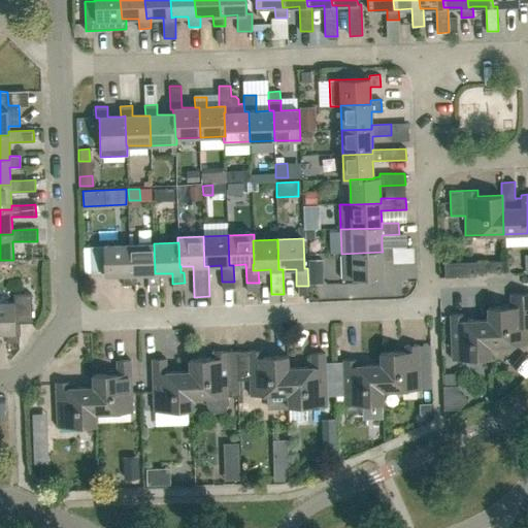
[(147,285),(160,284),(159,273),(155,273),(154,243),(129,244),(130,274),(134,274),(147,274),(147,285)]
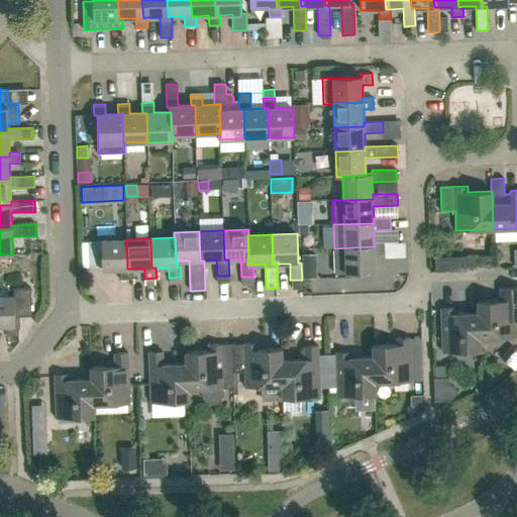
[(303,263),(324,264),(325,239),(304,238),(303,263)]
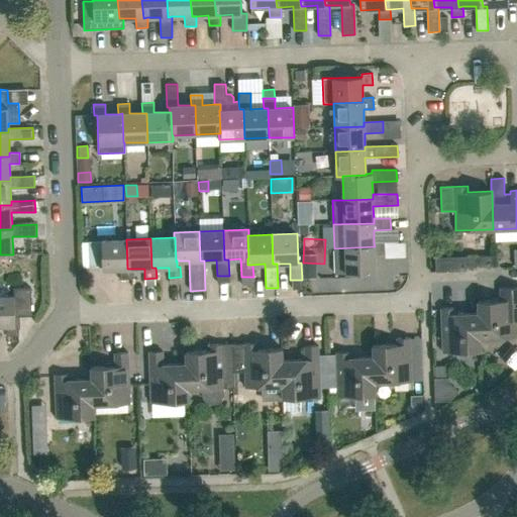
[(120,280),(132,279),(131,269),(127,269),(126,239),(101,240),(102,270),(120,269),(120,280)]
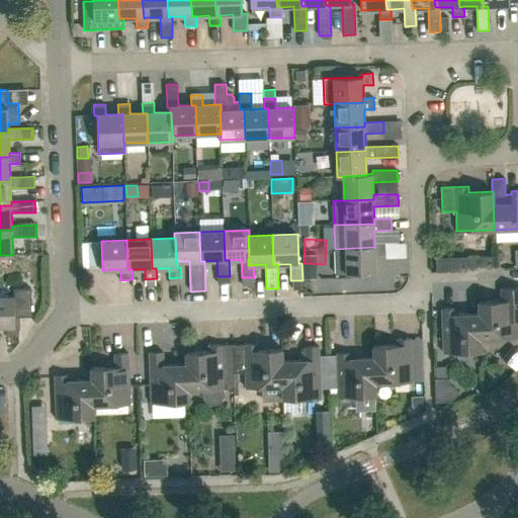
[(385,254),(384,243),(374,243),(375,247),(335,249),(336,274),(375,273),(375,255),(385,254)]
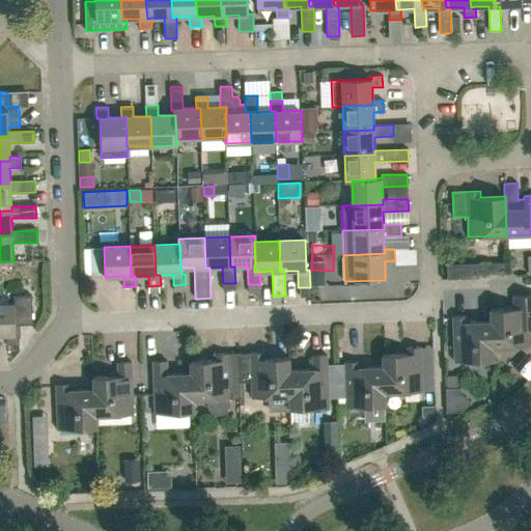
[(310,275),(310,287),(324,286),(323,275),(310,275)]
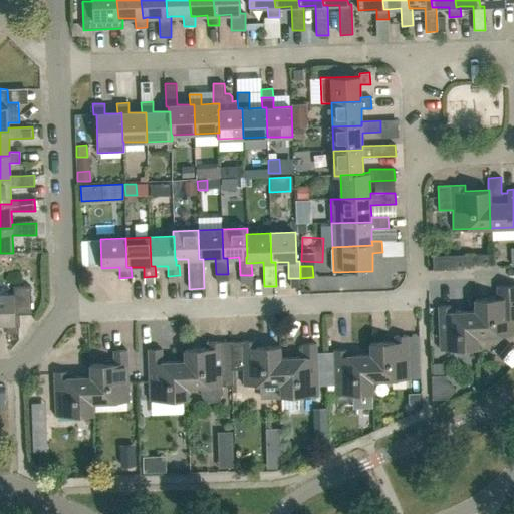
[(299,286),(299,278),(290,278),(290,287),(299,286)]
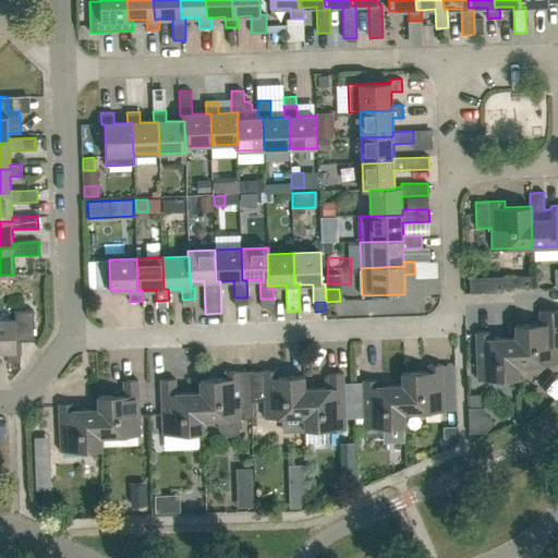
[(541,324),(516,325),(516,338),(517,338),(518,365),(557,364),(556,346),(557,346),(557,308),(541,310),(541,324)]
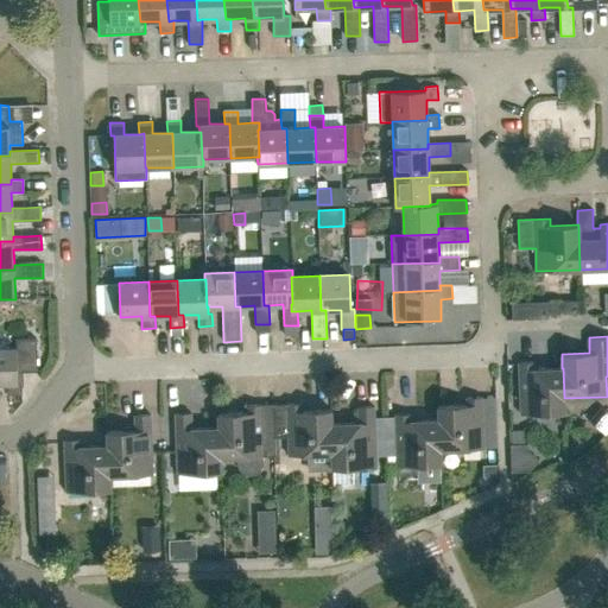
[(16,339),(17,348),(0,348),(0,382),(8,382),(8,394),(21,394),(21,386),(23,386),(23,372),(37,372),(36,339),(16,339)]
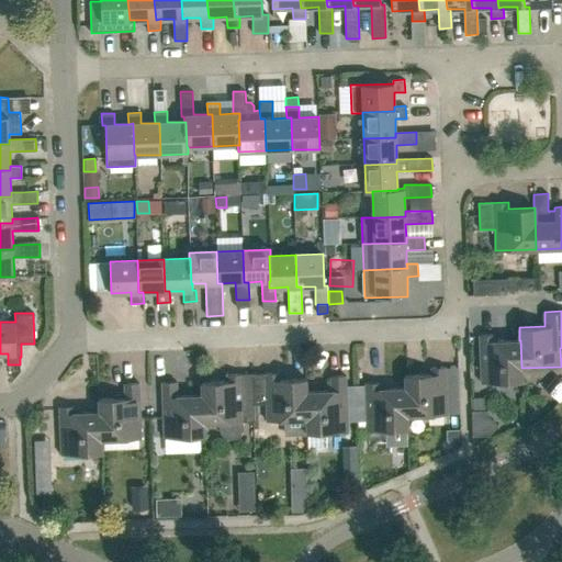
[(494,335),(480,335),(481,383),(523,382),(521,368),(520,340),(519,340),(494,341),(494,335)]
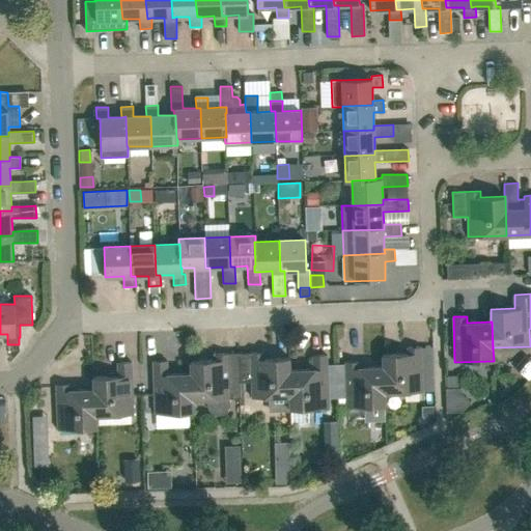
[(408,354),(383,354),(383,366),(384,366),(385,393),(422,392),(421,346),(408,347),(408,354)]
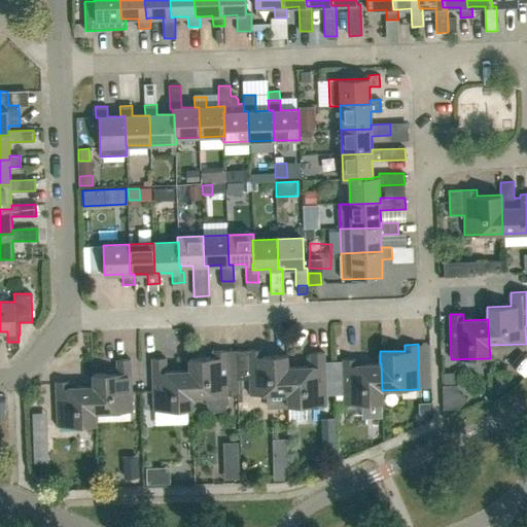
[(269,394),(270,406),(288,406),(287,393),(288,393),(287,367),(287,355),(262,355),(262,349),(249,350),(250,394),(269,394)]
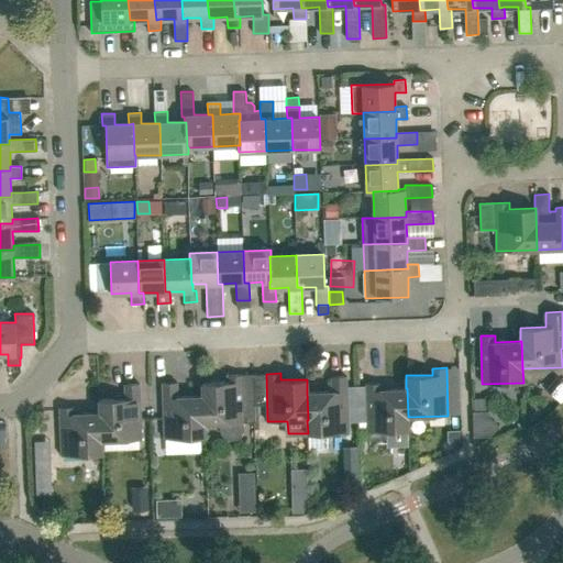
[(229,382),(202,383),(202,396),(203,396),(205,423),(220,423),(220,429),(220,431),(221,432),(222,434),(222,435),(224,437),(225,438),(227,439),(229,440),(230,440),(232,440),(235,440),(239,439),(241,437),(242,434),(243,432),(243,430),(243,428),(243,422),(244,422),(255,421),(253,375),(243,376),(243,375),(228,375),(229,382)]
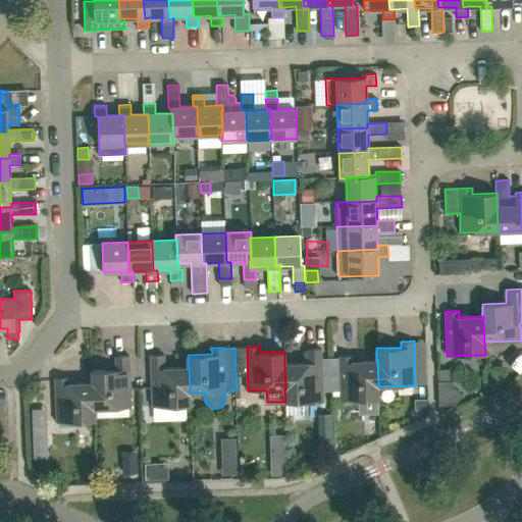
[(321,349),(308,350),(308,363),(284,364),(285,389),(284,389),(285,402),(285,416),(286,416),(286,415),(304,415),(304,402),(323,401),(321,349)]
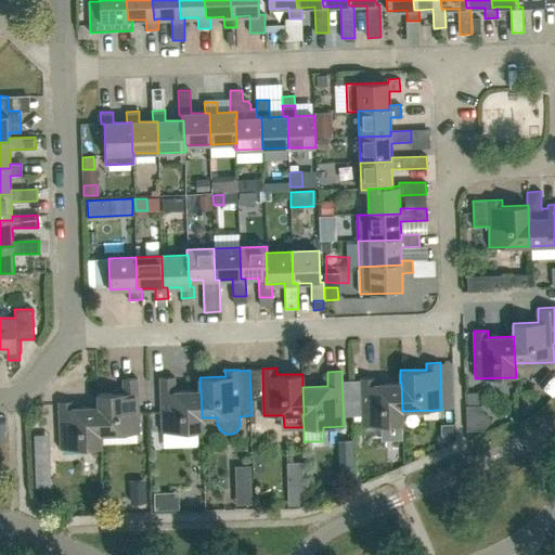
[(175,391),(175,377),(160,377),(162,433),(203,430),(202,417),(201,390),(199,390),(175,391)]
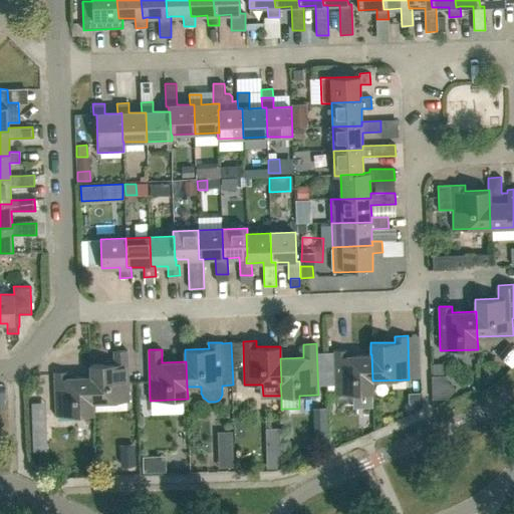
[(347,349),(334,350),(336,394),(373,393),(372,380),(371,354),(370,354),(347,355),(347,349)]
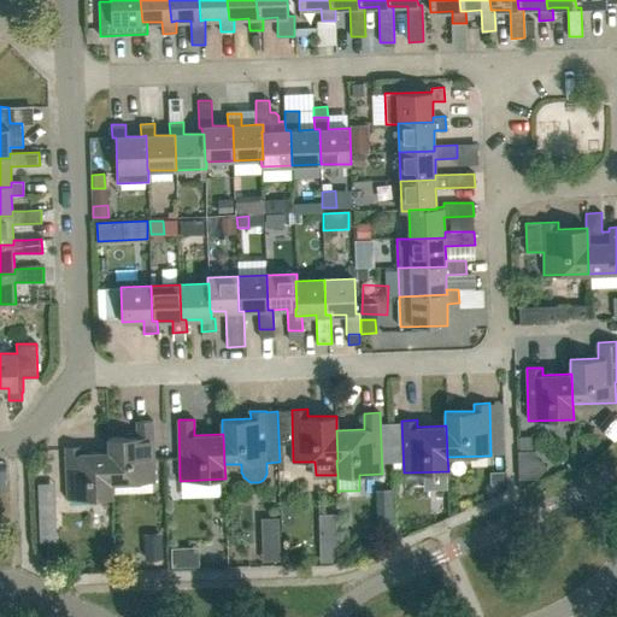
[(111,483),(154,481),(153,421),(136,421),(137,436),(109,438),(109,452),(110,452),(111,483)]
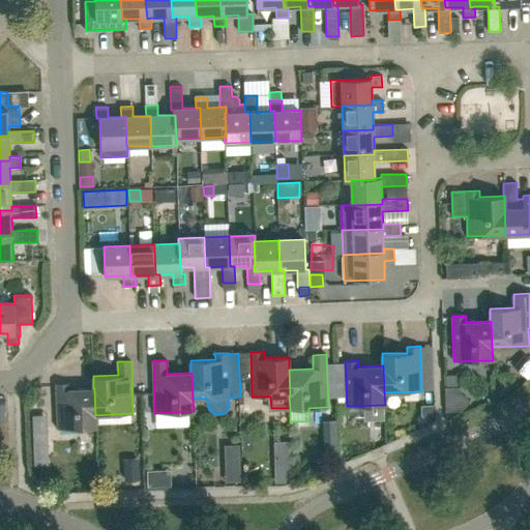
[(58,429),(95,428),(96,428),(95,415),(94,388),(93,388),(70,389),(69,383),(56,383),(58,429)]
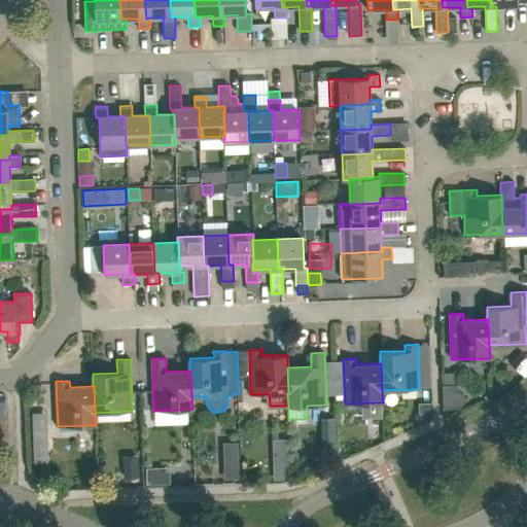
[(46,441),(45,412),(31,413),(32,442),(46,441)]
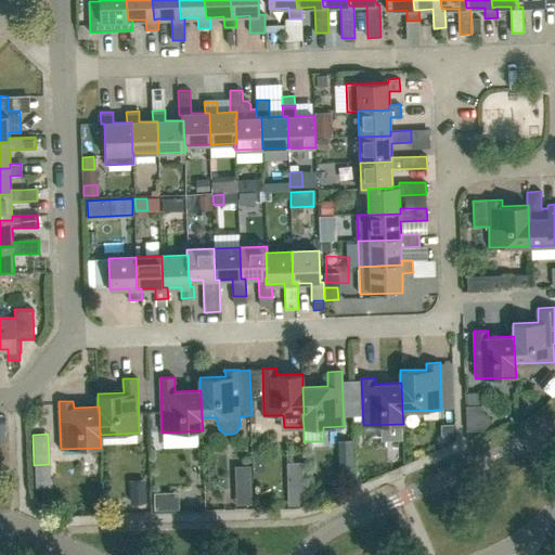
[(250,488),(234,488),(234,503),(250,503),(250,488)]
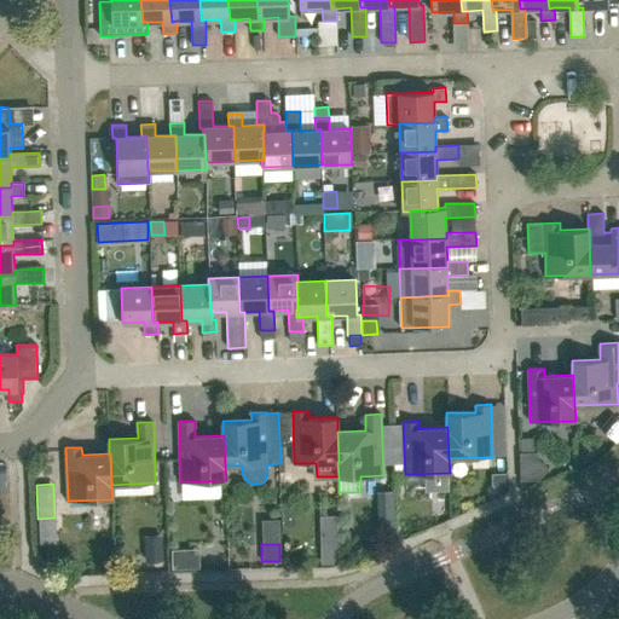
[(337,545),(319,547),(320,563),(337,563),(337,545)]
